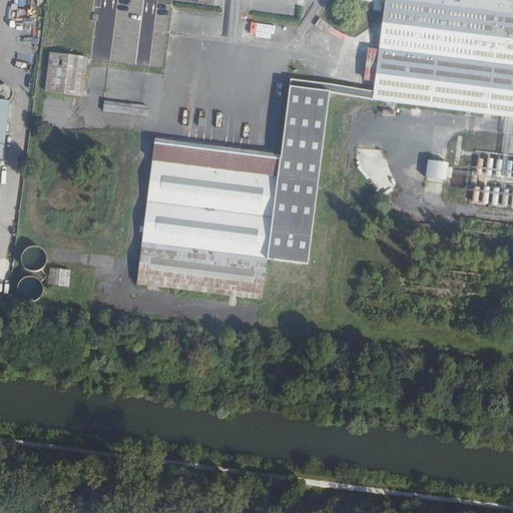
[(143,242),(138,283),(262,299),(267,257),(306,262),(327,95),(374,101),(512,117),(512,0),(385,0),(375,93),(289,82),(280,156),(278,175),(152,160),(143,242)]
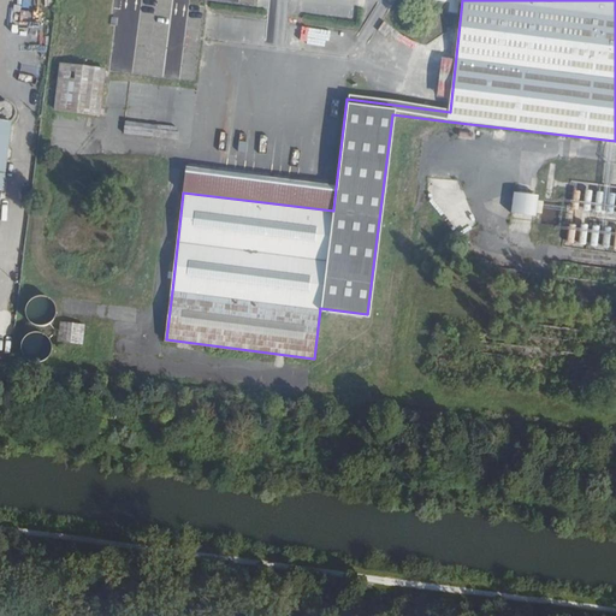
[(461,1),(458,0),(454,0),(436,29),(442,33),(461,1)]
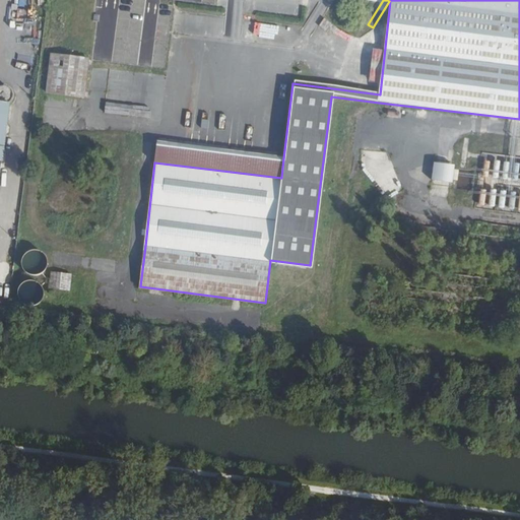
[(165,52),(166,45),(155,44),(154,52),(165,52)]
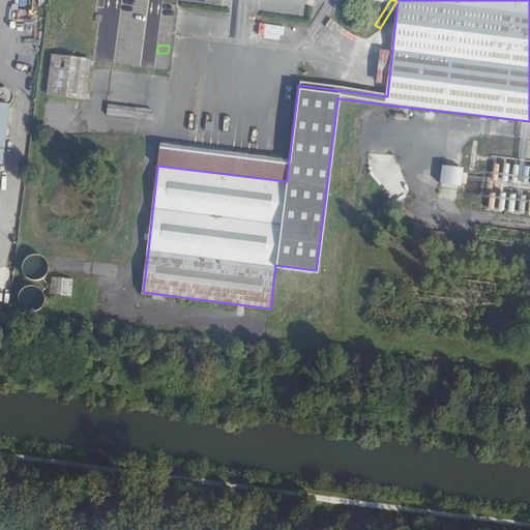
[(16,66),(28,66),(28,54),(17,54),(16,66)]
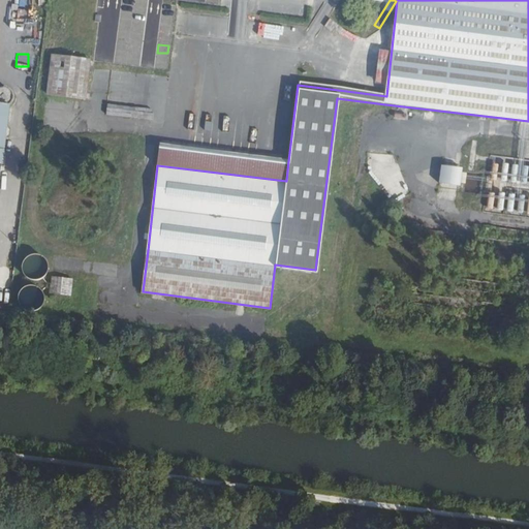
[(53,55),(48,93),(86,98),(90,60),(53,55)]
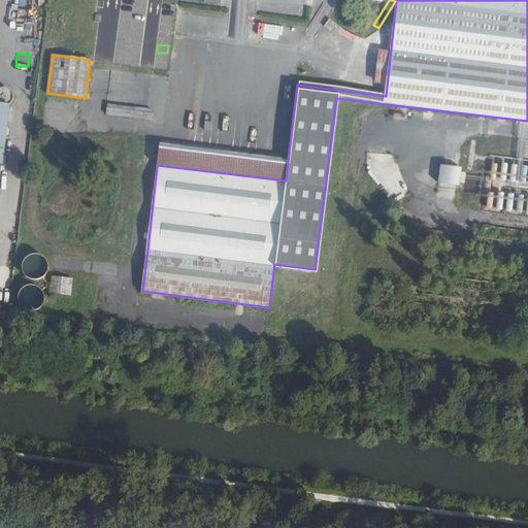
[(123,81),(124,67),(111,67),(110,81),(123,81)]
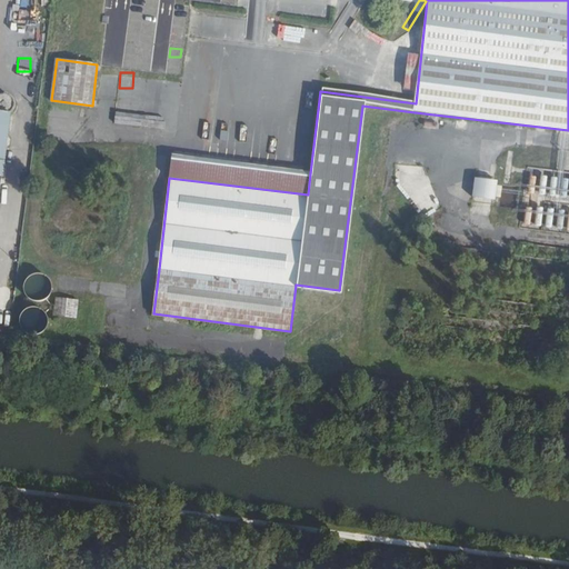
[(0,181),(8,116),(13,111),(15,105),(12,98),(7,95),(2,95),(0,96),(0,181)]
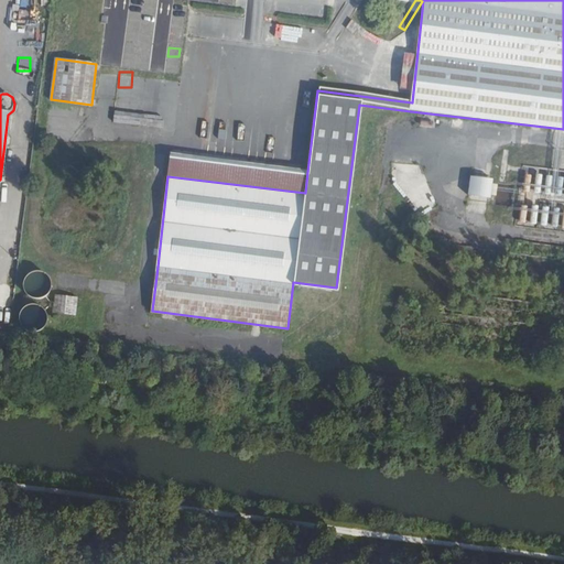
[(167,176),(305,193),(307,172),(170,155),(167,176)]
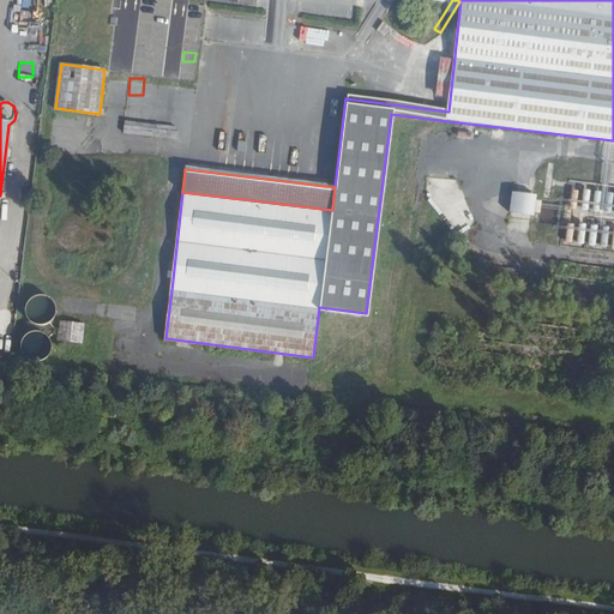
[(510,212),(534,216),(536,196),(512,192),(510,212)]
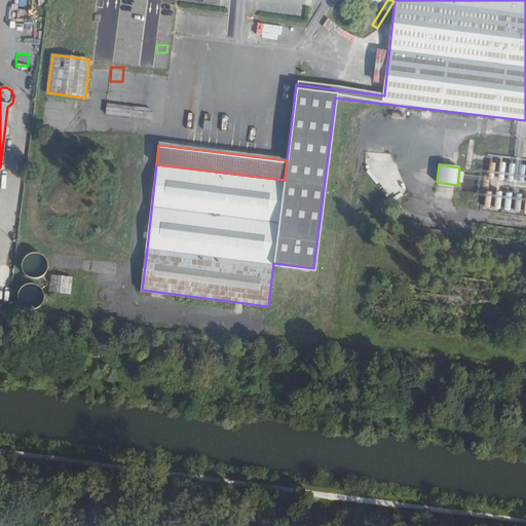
[(71,294),(72,277),(52,275),(50,291),(71,294)]
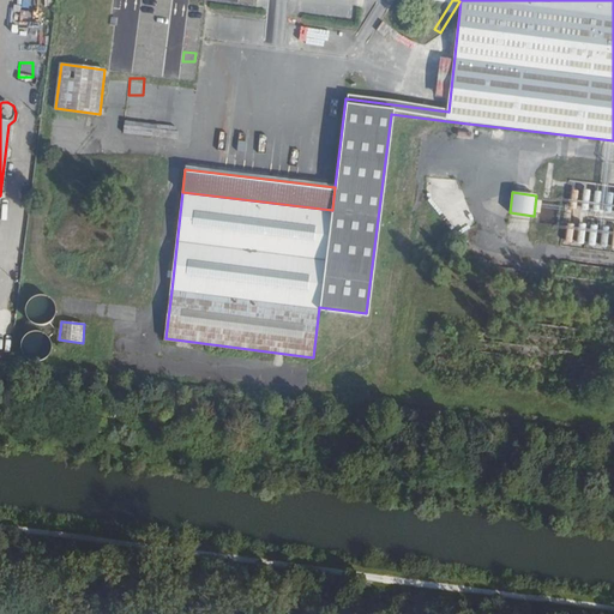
[(31,355),(47,356),(47,339),(32,338),(31,355)]
